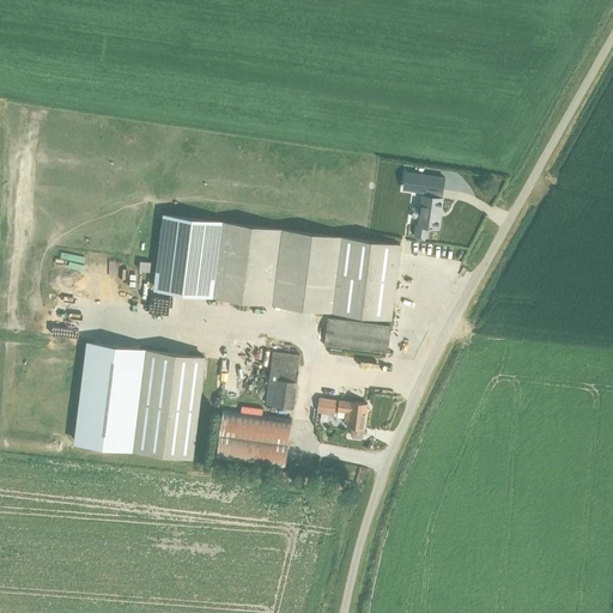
[(416,174),(413,190),(423,192),(423,196),(422,195),(418,224),(416,224),(414,235),(417,235),(417,237),(425,238),(425,236),(428,236),(429,226),(439,228),(443,198),(442,198),(444,177),(416,174)]
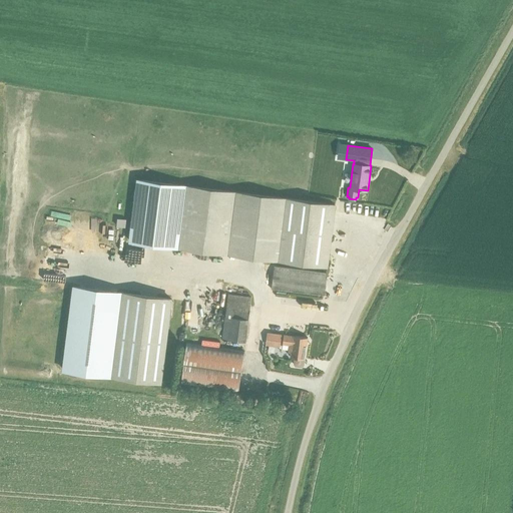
[(136,180),(128,240),(328,265),(335,205),(136,180)]
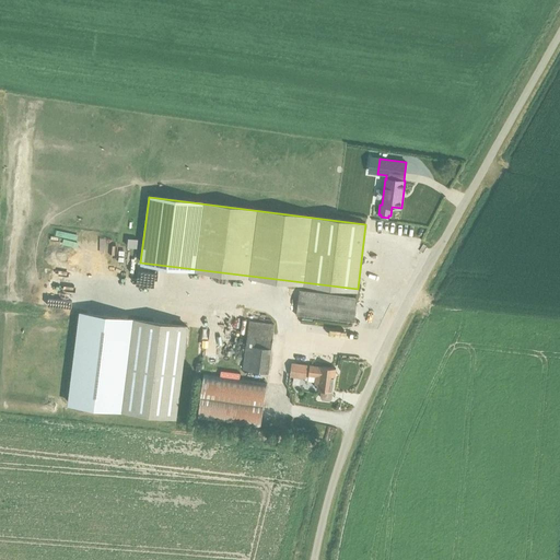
[(356,298),(298,291),(294,315),(353,322),(356,298)]
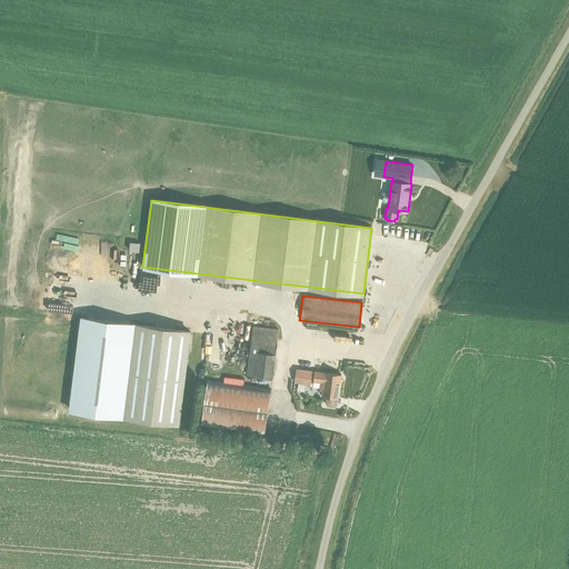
[(80,318),(69,409),(125,416),(136,326),(80,318)]
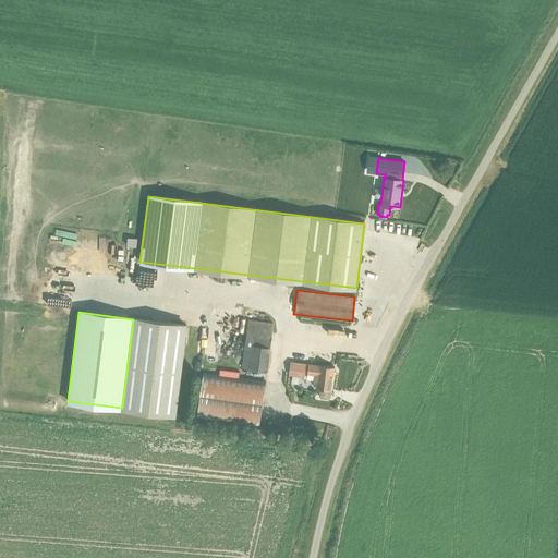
[(249,318),(244,343),(241,366),(266,371),(269,347),(274,322),(249,318)]
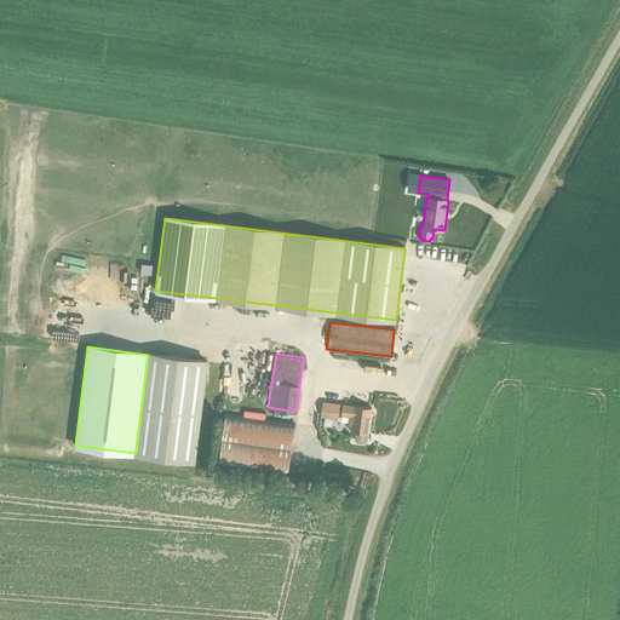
[(148,355),(136,453),(195,460),(207,362),(148,355)]
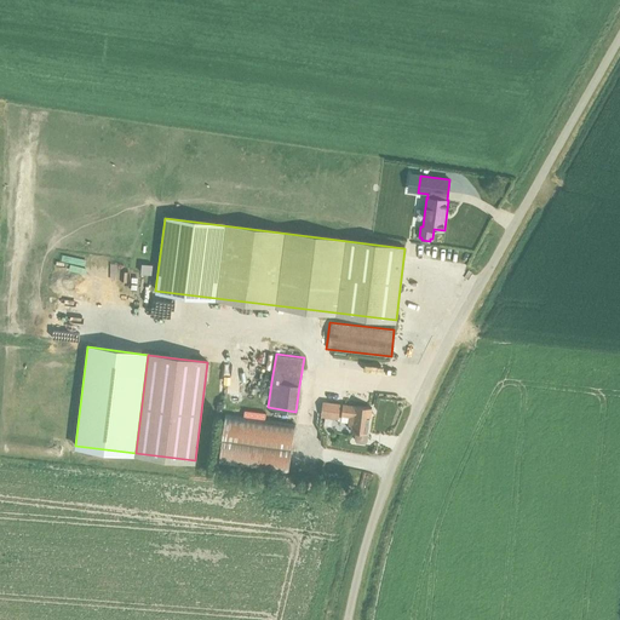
[(338,419),(340,405),(325,402),(322,417),(338,419)]
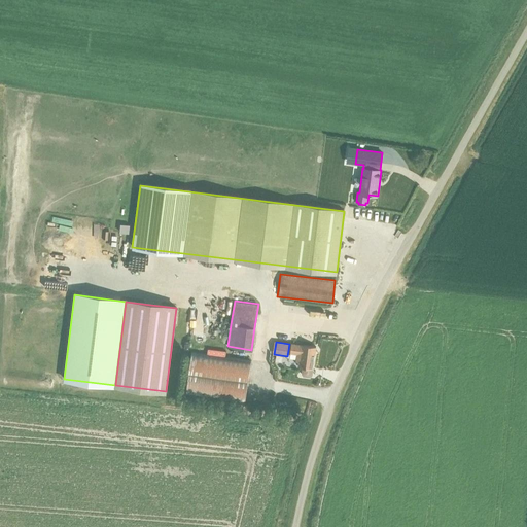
[(292,342),(291,351),(296,352),(295,361),(299,361),(299,365),(303,365),(302,373),(303,375),(310,376),(312,375),(313,367),(316,345),(292,342)]
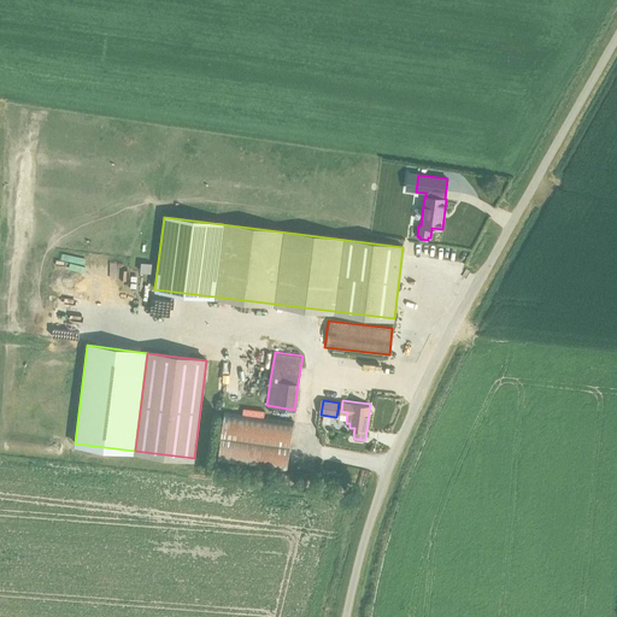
[(286,471),(293,422),(224,411),(217,460),(286,471)]
